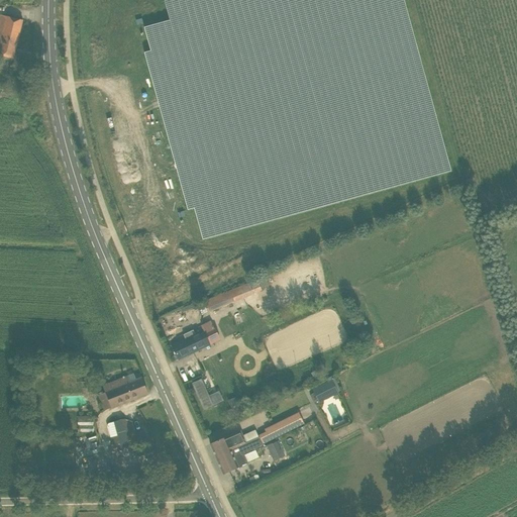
[(143,30),(201,241),(451,173),(403,0),(168,0),(175,22),(143,30)]
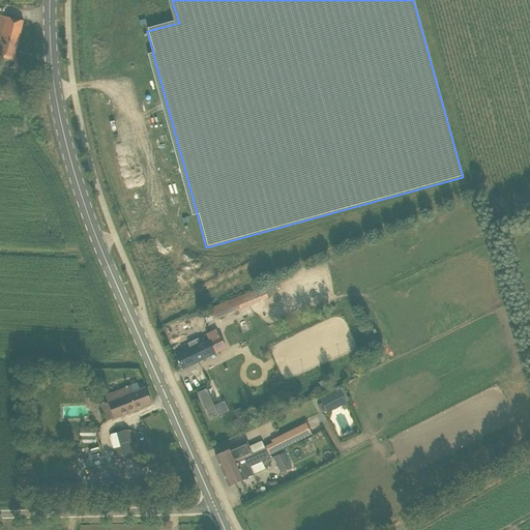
[(0,57),(13,60),(23,21),(0,15),(0,57)]
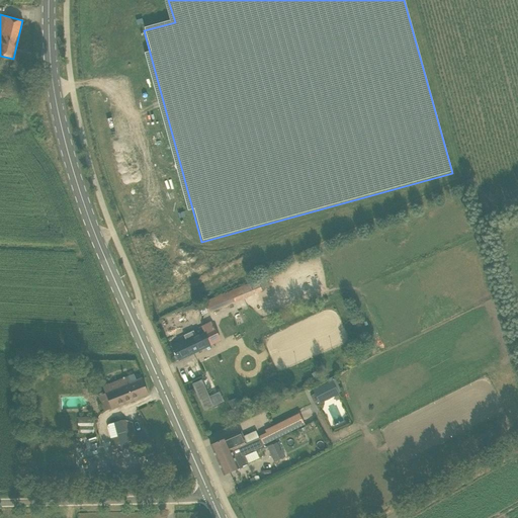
[(268,286),(265,278),(258,280),(261,289),(268,286)]
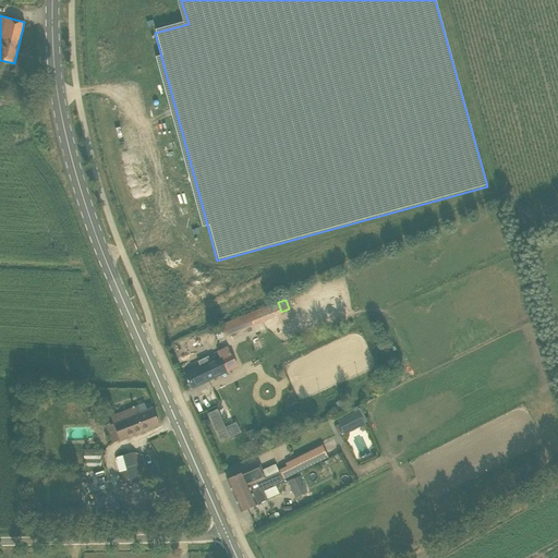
[(268,306),(258,310),(264,323),(274,318),(268,306)]
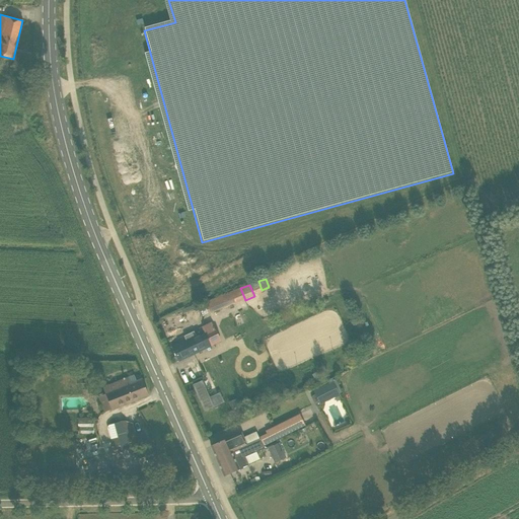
[(172,348),(178,361),(221,341),(215,327),(205,332),(203,327),(176,341),(178,345),(172,348)]
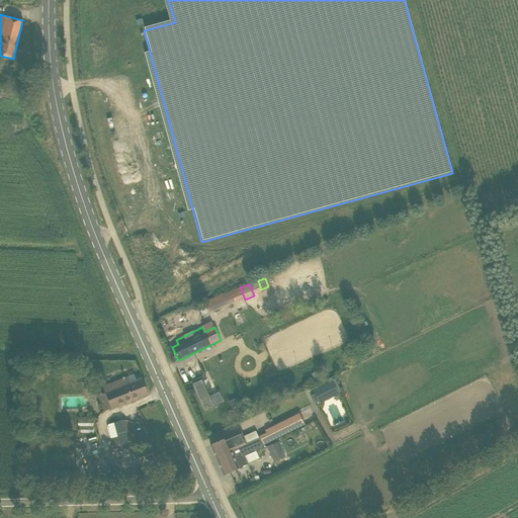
[(123,379),(102,387),(104,393),(97,396),(103,411),(110,408),(111,409),(148,395),(142,379),(131,383),(127,377),(124,378),(124,376),(122,377),(123,379)]
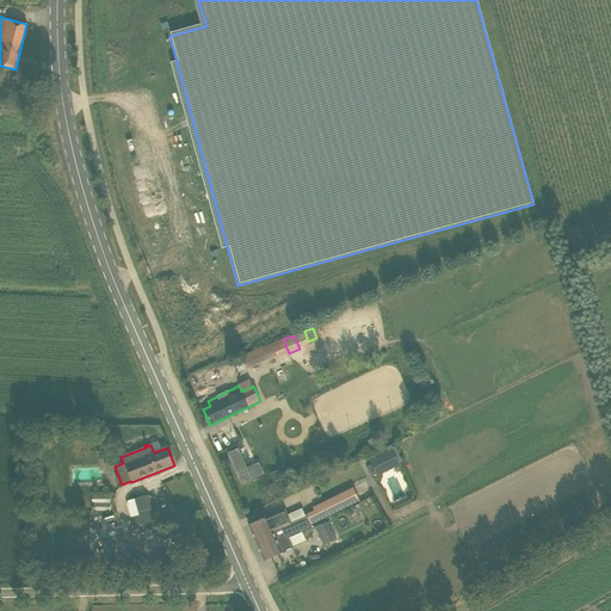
[(226,452),(239,485),(264,474),(259,462),(246,467),(238,448),(226,452)]
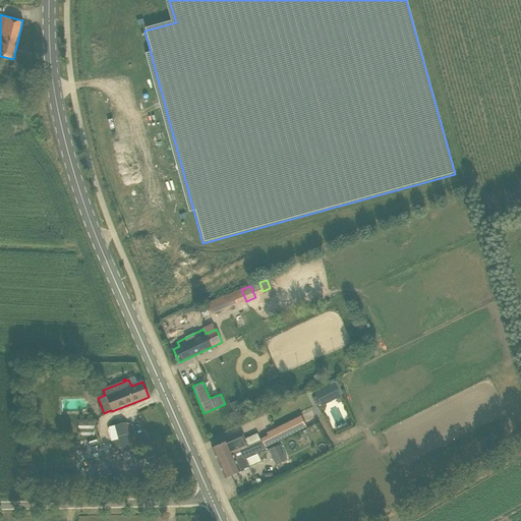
[(316,396),(312,398),(316,407),(321,405),(316,396)]
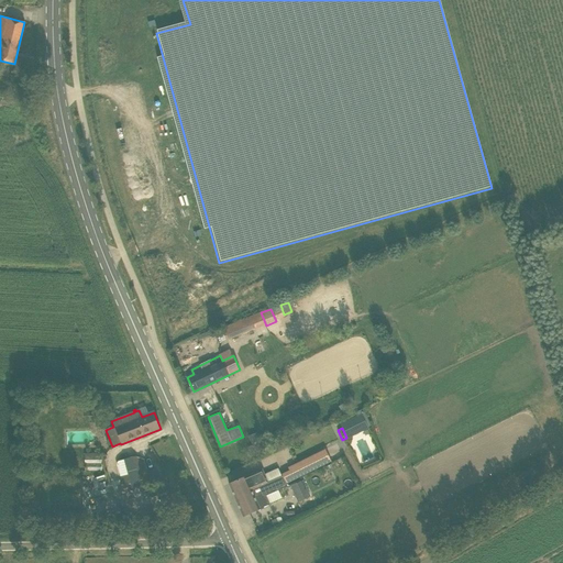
[(294,481),(331,462),(328,455),(300,470),(297,463),(288,467),(294,481)]
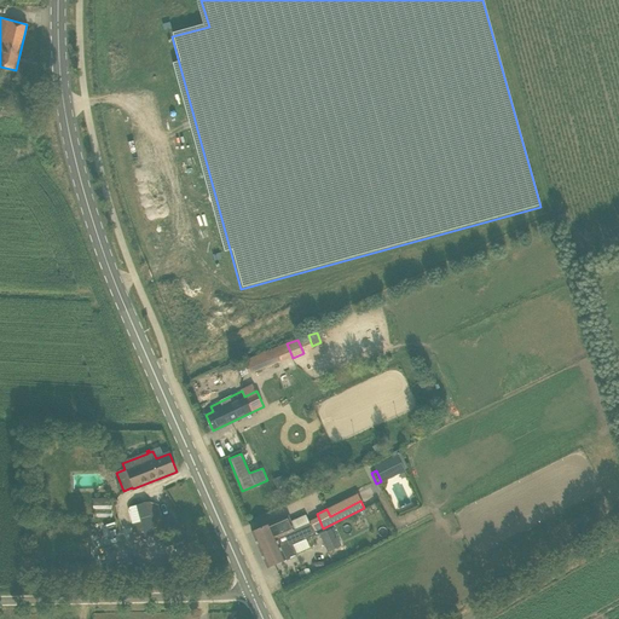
[(162,516),(154,519),(149,503),(131,509),(136,524),(132,525),(137,538),(166,528),(162,516)]
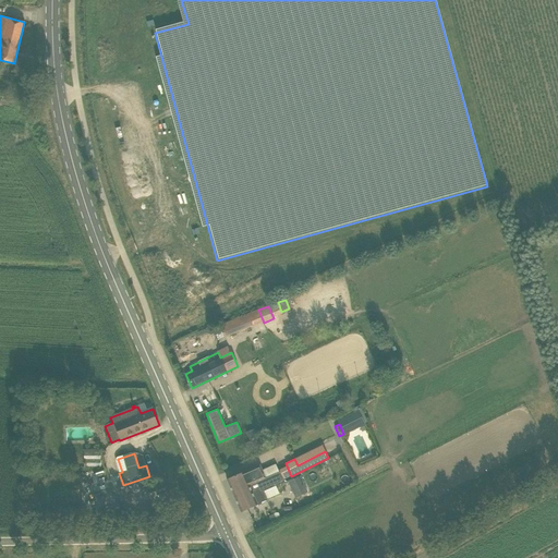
[(264,478),(258,465),(227,480),(232,493),(266,478),(264,478)]
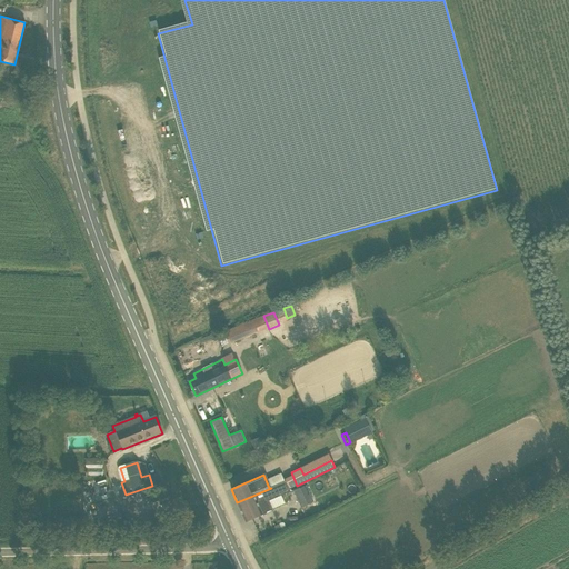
[(300,508),(312,502),(306,487),(293,492),(300,508)]
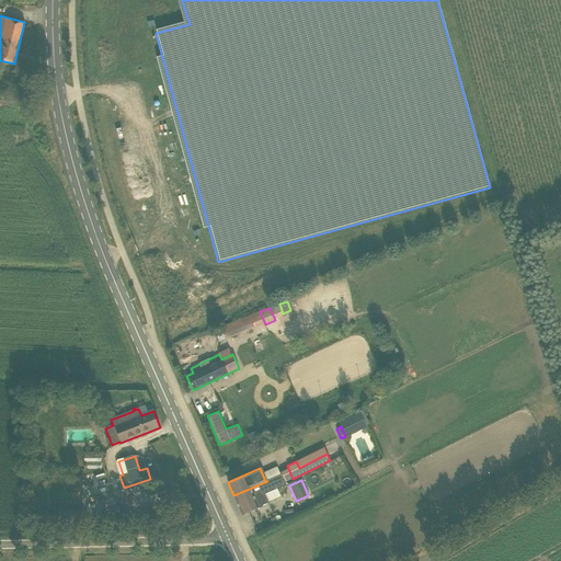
[(267,481),(233,495),(242,515),(268,503),(264,494),(266,493),(270,485),(267,481)]
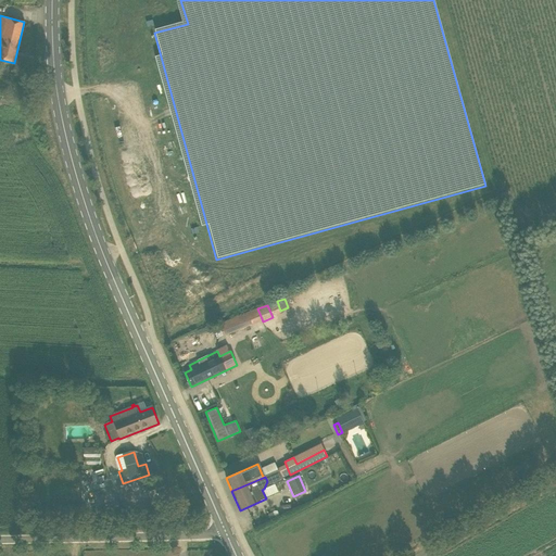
[(295,496),(299,505),(305,503),(302,493),(295,496)]
